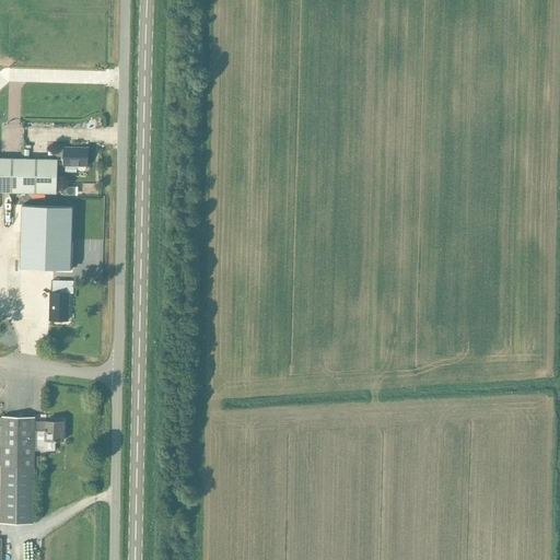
[(24,159),(23,193),(57,194),(57,165),(63,165),(78,165),(78,168),(80,171),(84,171),(85,168),(85,166),(88,166),(88,148),(65,148),(58,148),(57,160),(55,160),(24,159)]
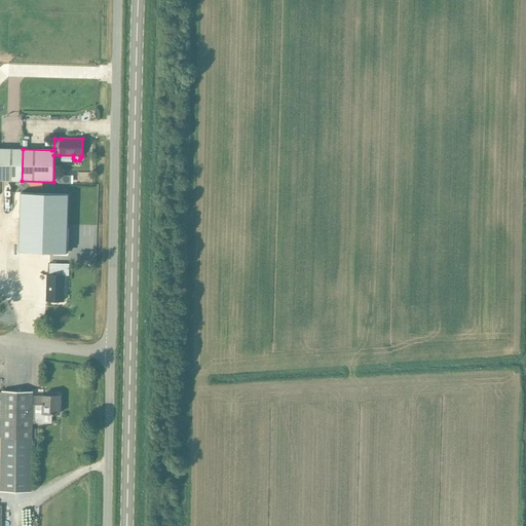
[(0,180),(22,181),(23,149),(0,148),(0,180)]
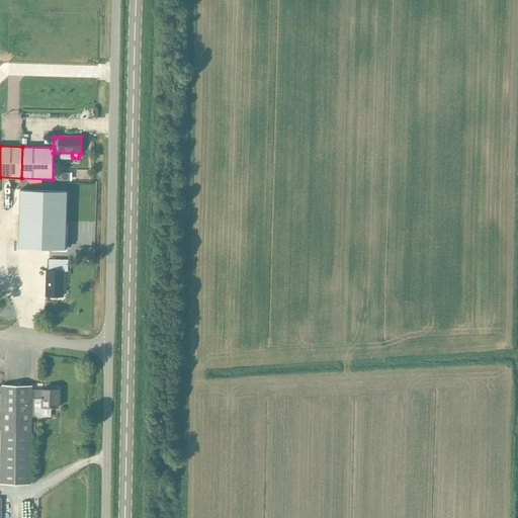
[(66,249),(68,191),(20,190),(18,248),(66,249)]
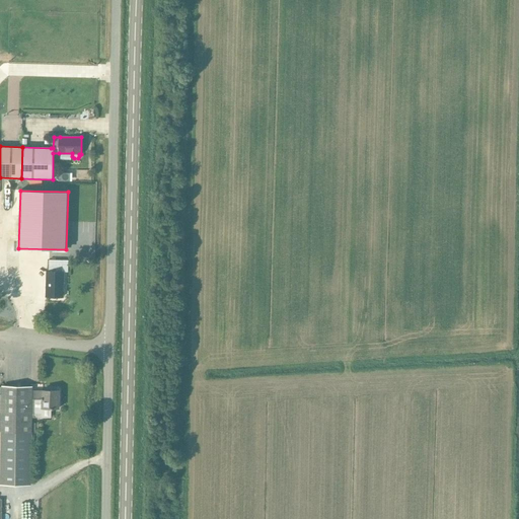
[(47,272),(47,297),(57,297),(57,298),(58,298),(58,297),(63,297),(64,272),(62,272),(62,261),(49,260),(49,272),(47,272)]
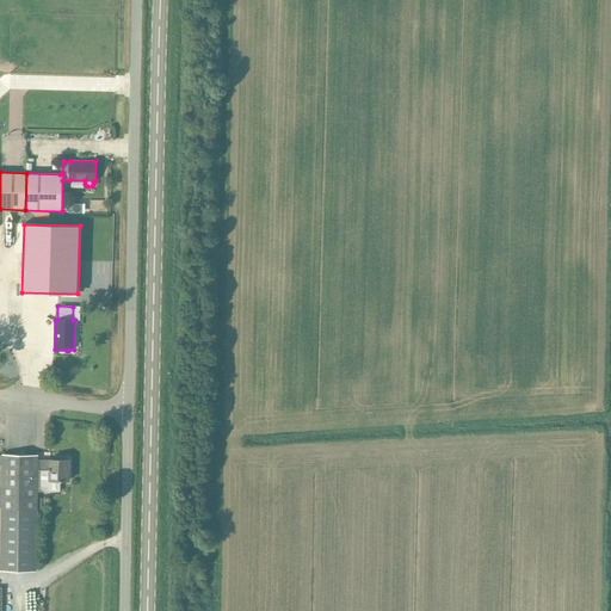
[(0,539),(0,571),(37,572),(38,491),(38,460),(39,456),(2,455),(1,464),(0,464),(0,507),(1,508),(0,539)]
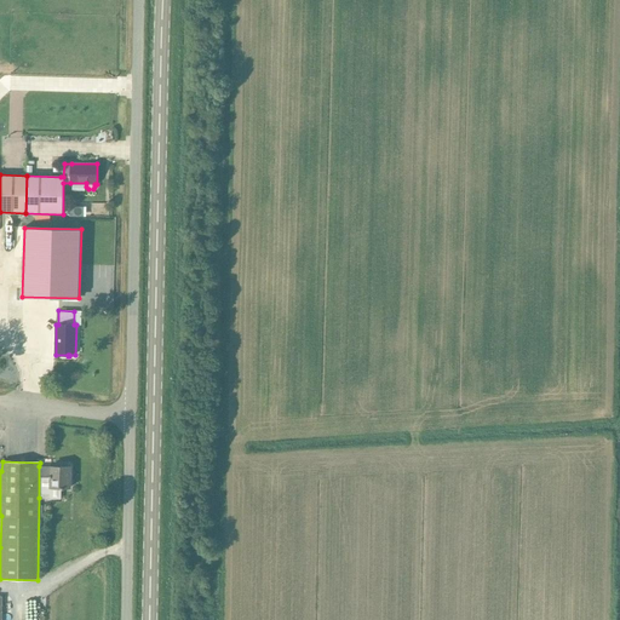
[(72,468),(39,466),(39,498),(51,499),(51,488),(70,488),(72,468)]
